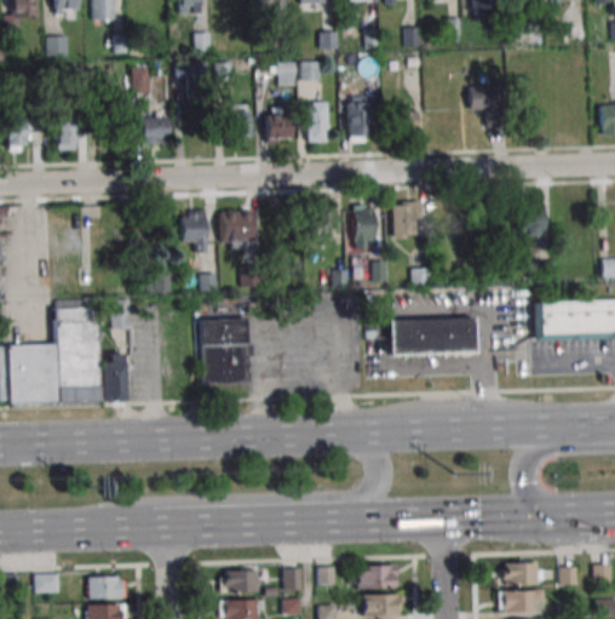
[(38,0),(15,0),(15,11),(5,11),(5,33),(24,33),(24,19),(38,19),(38,0)]
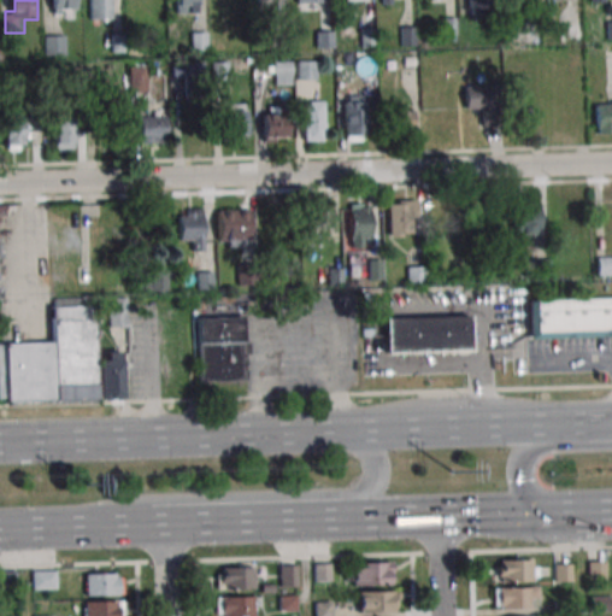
[(77,0),(54,0),(54,13),(77,13),(77,0)]
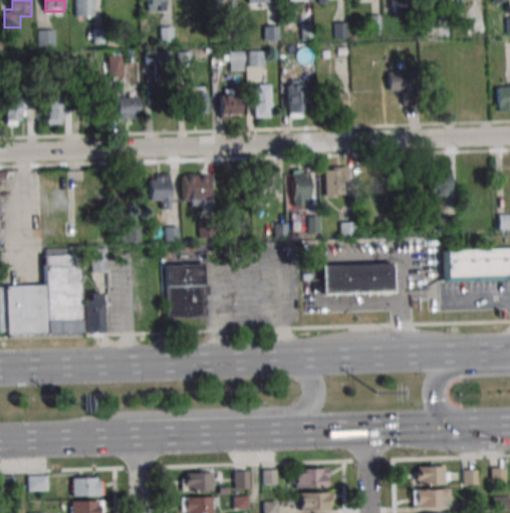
[(78,0),(78,17),(97,17),(97,0),(78,0)]
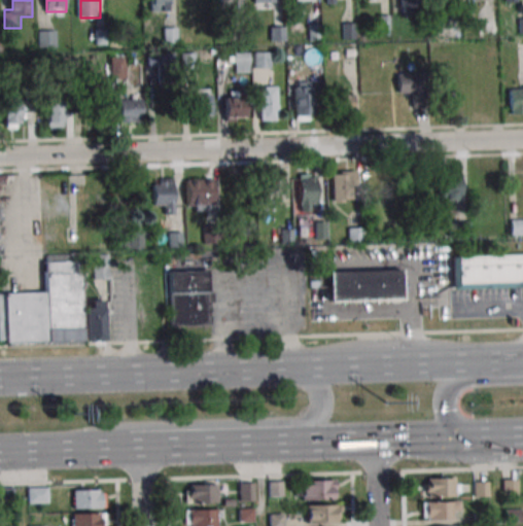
[(403,0),(403,8),(419,8),(419,0),(403,0)]
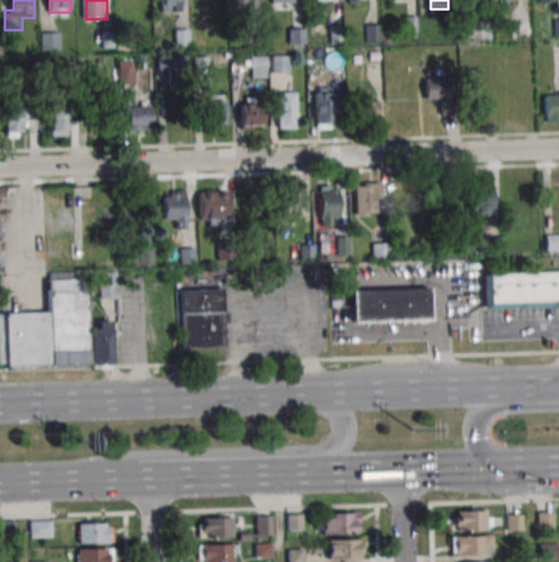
[(43,52),(63,52),(63,33),(43,33),(43,52)]
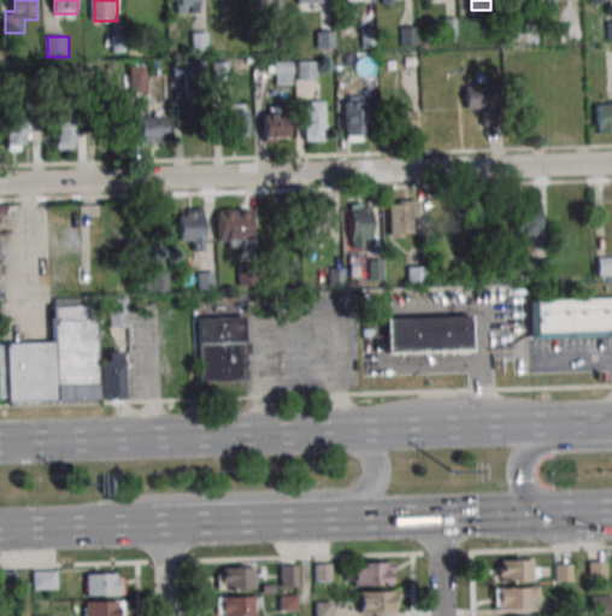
[(295,86),(295,62),(277,62),(277,86),(295,86)]
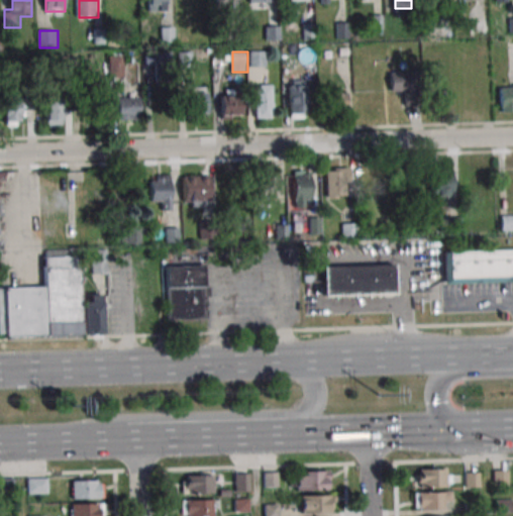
[(269,53),(253,53),(253,68),(269,68),(269,53)]
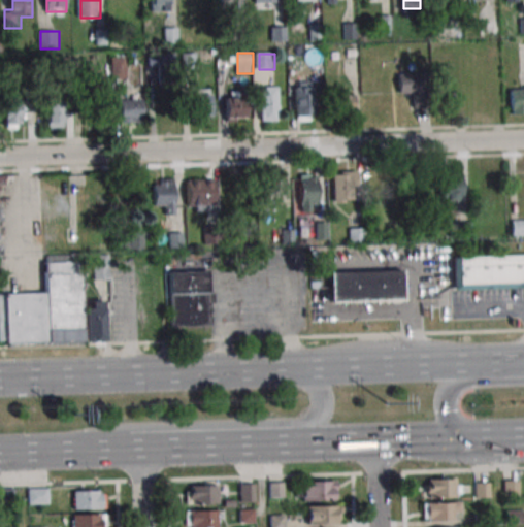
[(113,80),(128,80),(128,58),(113,58),(113,80)]
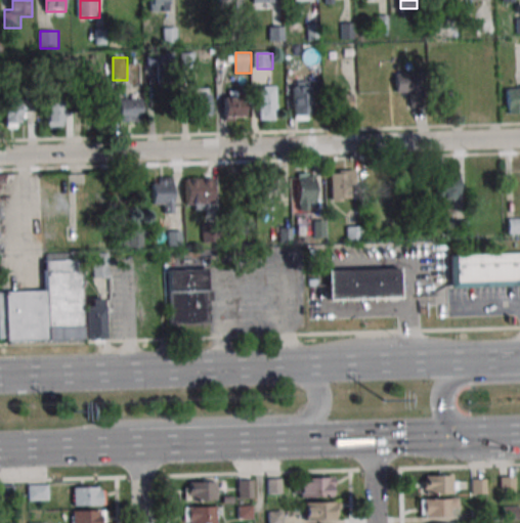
[(409,107),(424,107),(425,75),(398,75),(397,94),(409,95),(409,107)]
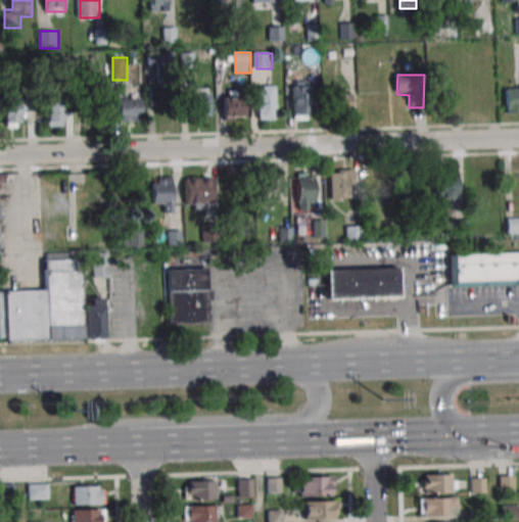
[(294,82),(294,120),(312,120),(312,81),(294,82)]
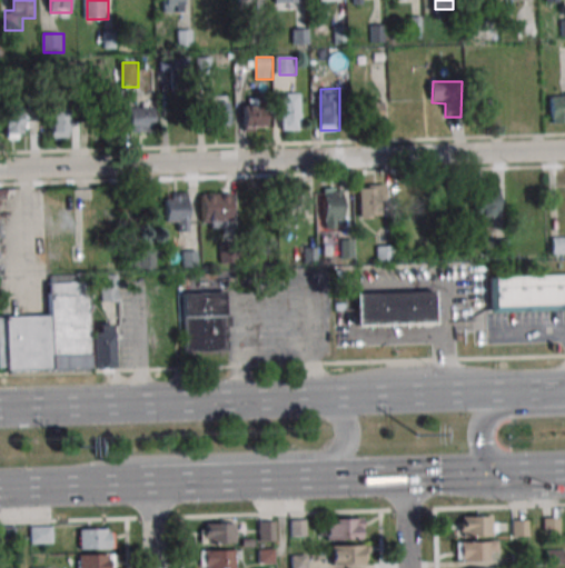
[(284,130),(303,130),(303,93),(284,93),(284,130)]
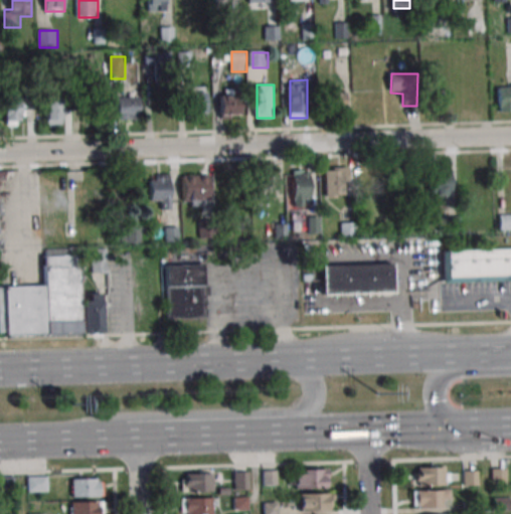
[(501,112),(510,112),(510,86),(501,87),(501,112)]
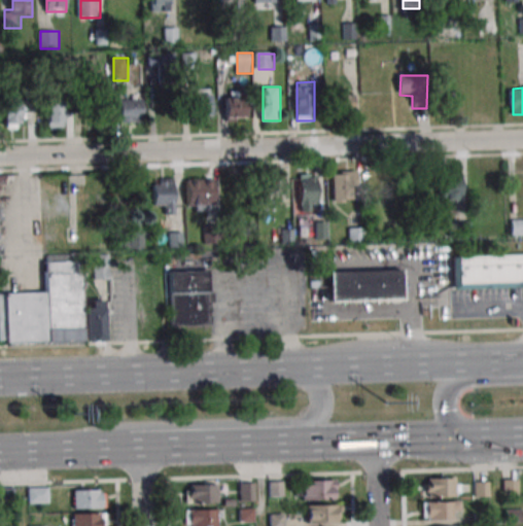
[(195,117),(214,117),(214,90),(195,90),(195,117)]
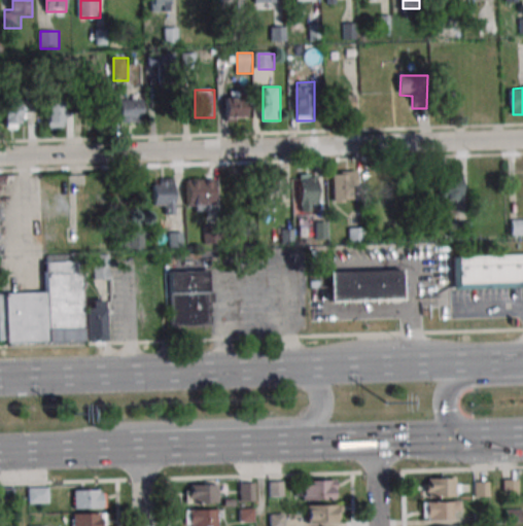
[(180,116),(179,91),(158,92),(159,117),(180,116)]
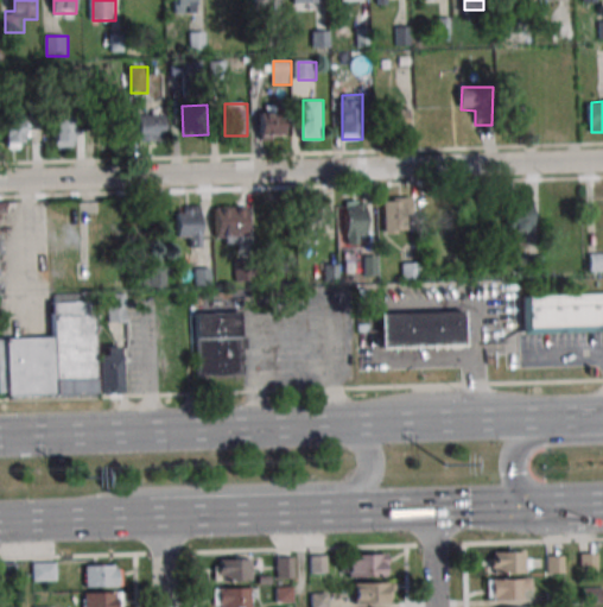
[(388,130),(411,130),(411,105),(388,105),(388,130)]
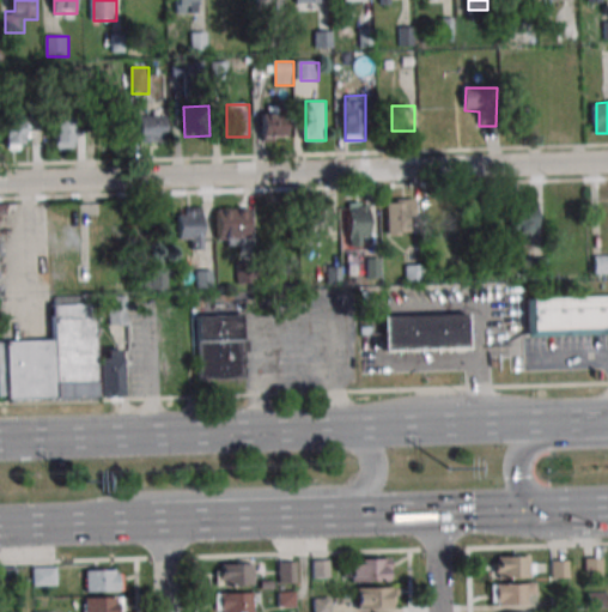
[(289,141),(289,109),(263,109),(263,141),(289,141)]
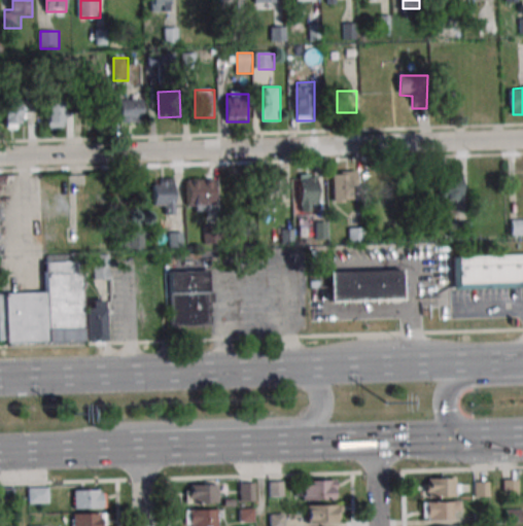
[(145,100),(121,100),(121,124),(145,124),(145,100)]
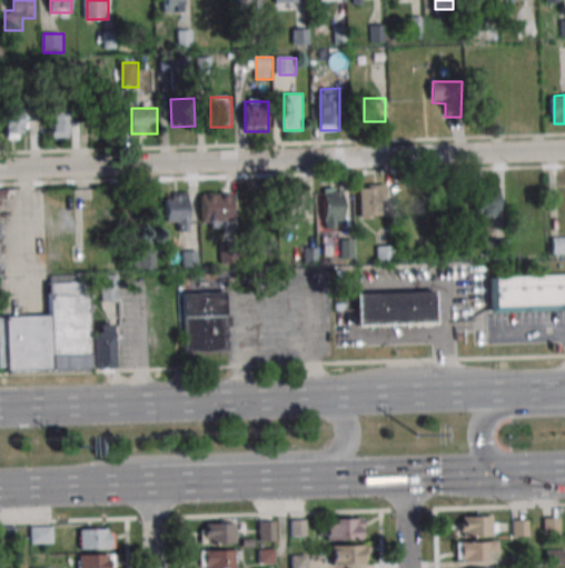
[(52,109),(52,139),(70,139),(70,109),(52,109)]
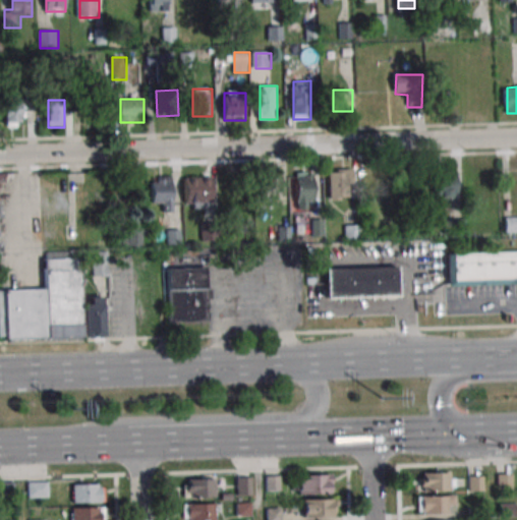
[(23,127),(23,102),(9,102),(9,127),(23,127)]
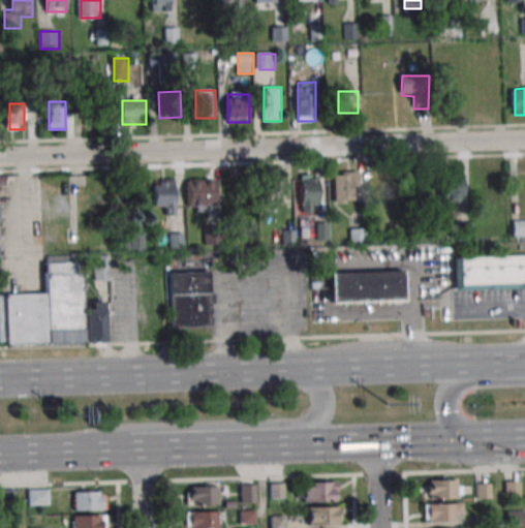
[(466,168),(443,168),(443,203),(466,203),(466,168)]
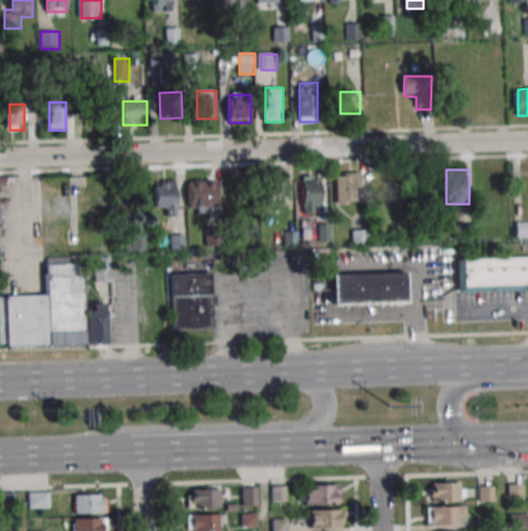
[(338,205),(361,205),(361,175),(338,175),(338,205)]
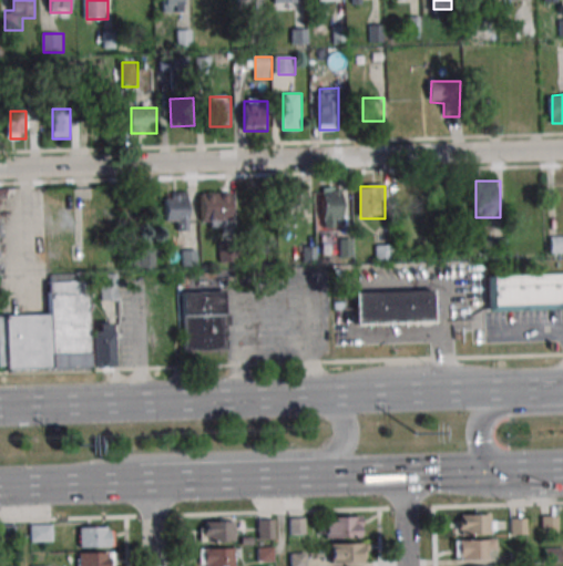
[(324,189),(324,228),(343,228),(343,189),(324,189)]
